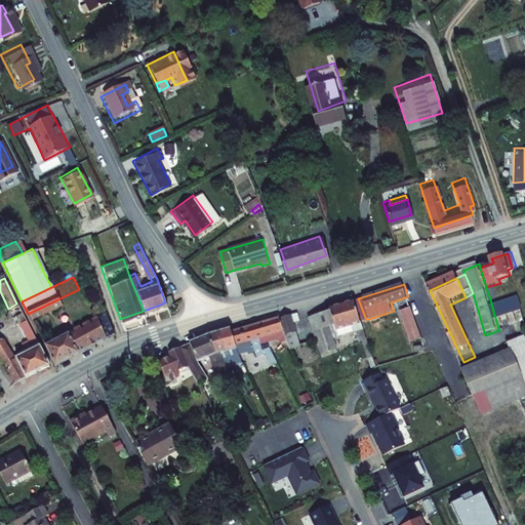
[(371,337),(367,322),(364,322),(356,298),(333,306),(334,309),(312,317),(323,353),(362,340),(371,337)]
